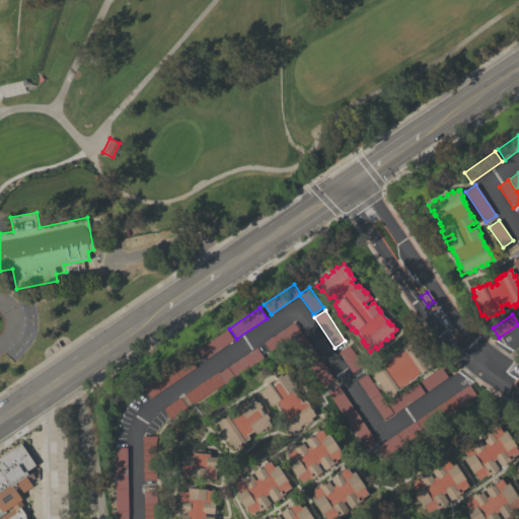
[(293,322),(300,332),(271,353),(264,343),(293,322)]
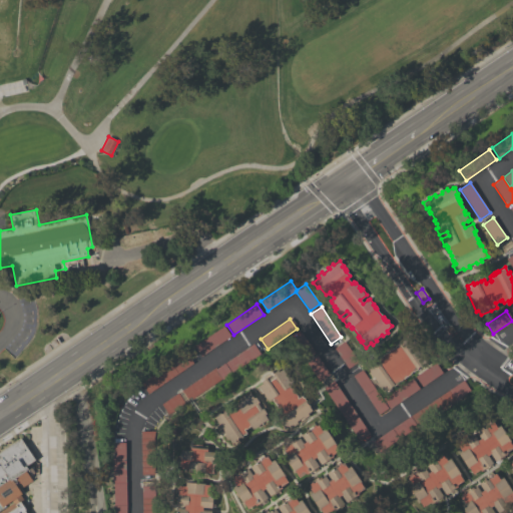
[(201,356),(194,346),(224,326),(230,336),(201,356)]
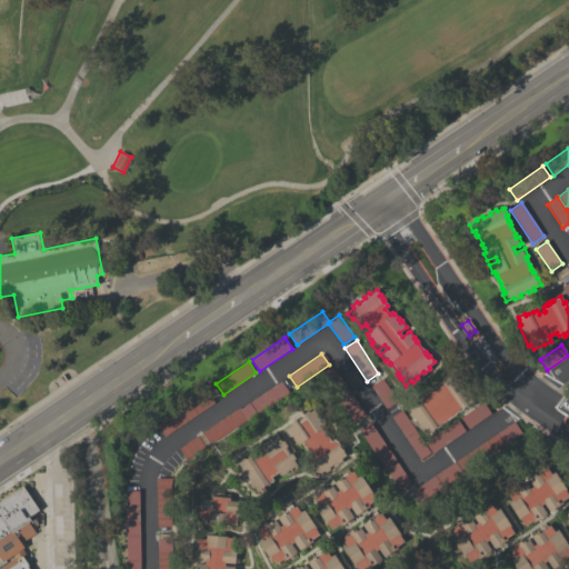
[(349,391),(338,399),(322,377),(333,369),(349,391)]
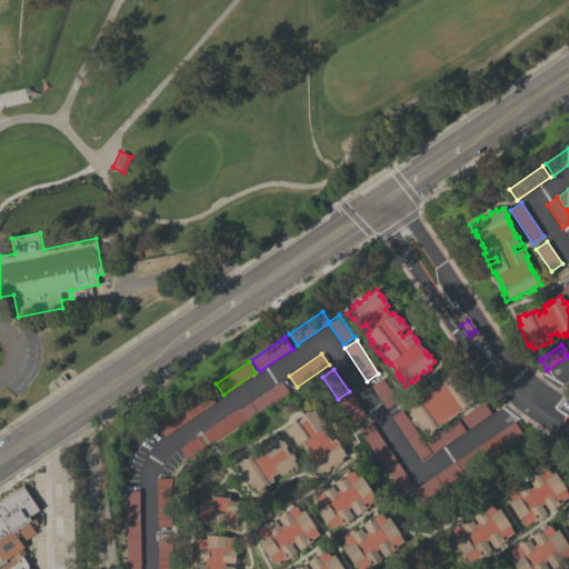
[(422,430),(421,431),(417,426),(419,425),(413,418),(412,419),(408,413),(410,412),(405,406),(410,401),(411,402),(420,396),(421,397),(423,396),(422,395),(435,386),(436,387),(438,385),(442,381),(443,381),(446,379),(445,379),(448,377),(448,378),(452,375),(456,379),(458,378),(462,383),(460,385),(463,390),(466,388),(470,396),(468,397),(473,405),(467,409),(466,406),(462,409),(458,412),(458,411),(455,413),(455,415),(436,428),(432,430),(435,432),(428,437),(422,430)]
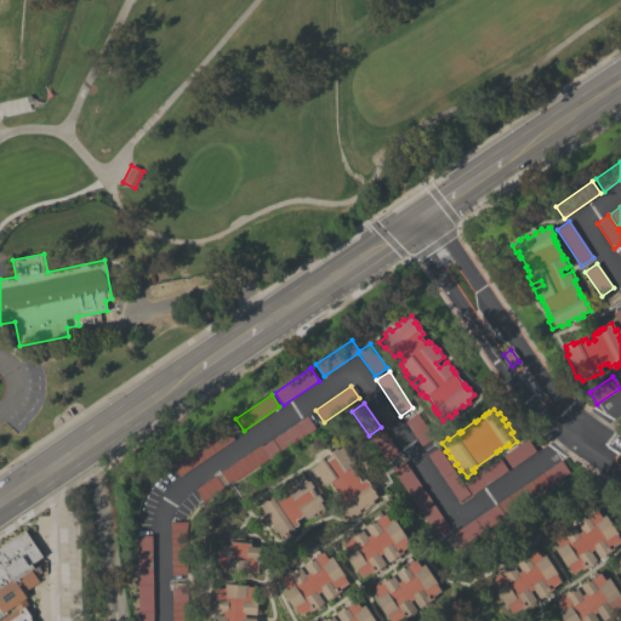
[(433,438),(421,446),(404,422),(416,414),(433,438)]
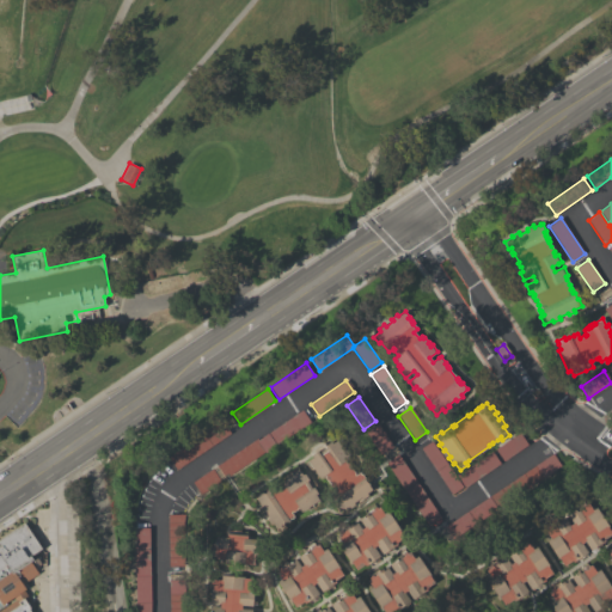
[(311,422),(276,446),(275,445),(225,479),(224,478),(221,481),(221,482),(201,495),(193,483),(213,469),(212,469),(216,465),(216,466),(257,439),(258,440),(303,410),(311,422)]
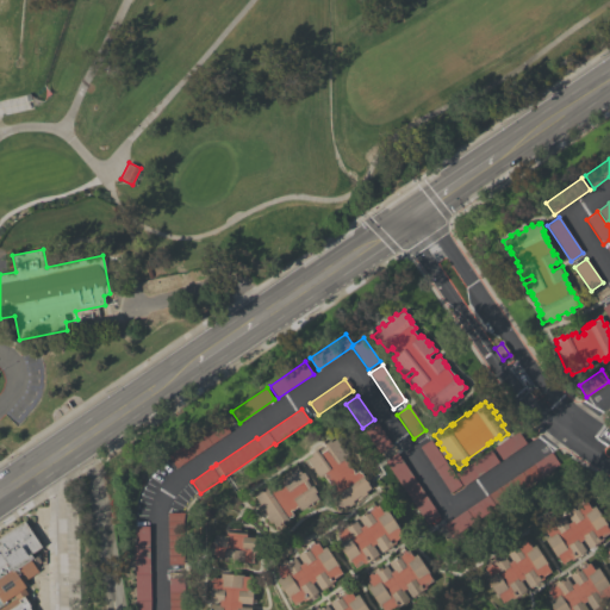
[(176,468),(168,456),(228,415),(232,422),(225,425),(230,433),(176,468)]
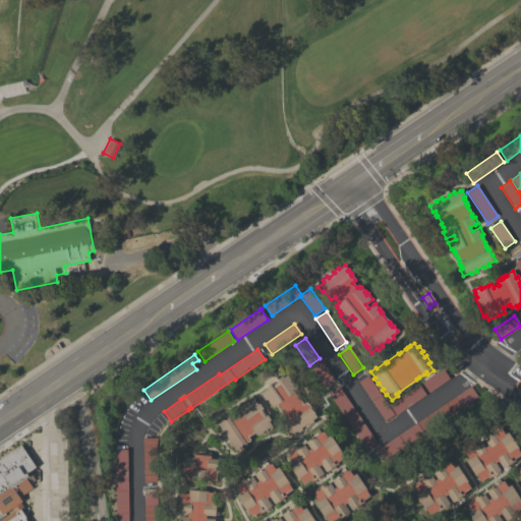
[(335,381),(325,388),(311,368),(322,361),(335,381)]
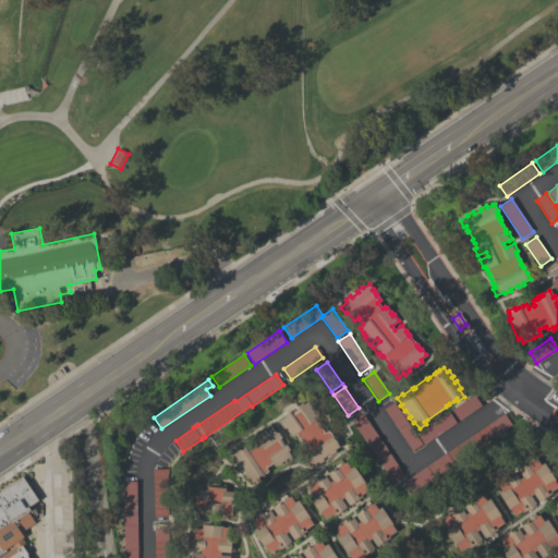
[(459,421),(451,410),(474,395),(482,405),(459,421)]
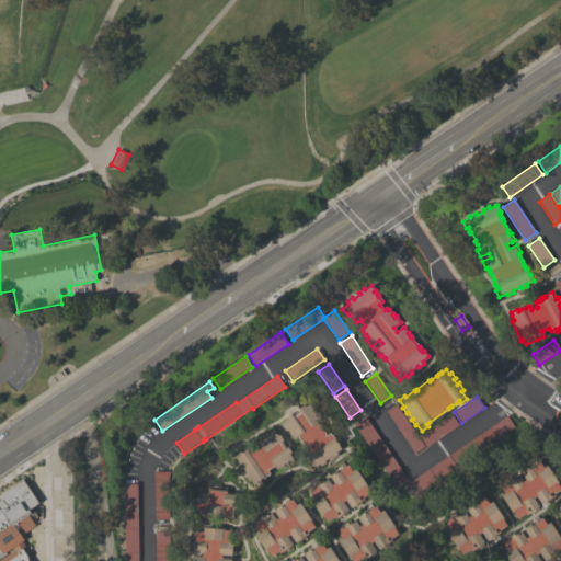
[(325,434),(325,435),(325,436),(330,433),(334,438),(333,439),(335,442),(336,442),(336,443),(339,442),(343,448),(336,453),(338,454),(332,458),(331,456),(323,461),(325,462),(320,467),(318,465),(311,469),(307,464),(309,462),(302,453),(306,449),(297,436),(294,438),(292,436),(292,437),(288,433),(288,432),(286,428),(284,431),(279,424),(286,420),(285,418),(290,413),(292,415),(298,411),(297,409),(302,405),(305,407),(309,403),(311,402),(316,408),(313,410),(320,420),(317,422),(317,423),(318,423),(325,434)]
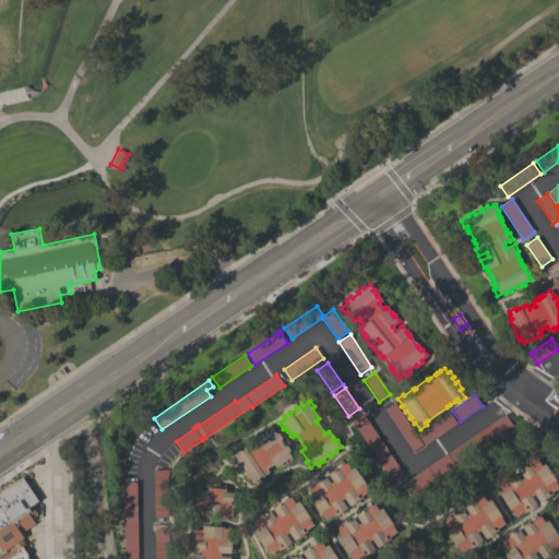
[(384,409),(394,403),(423,444),(413,452),(384,409)]
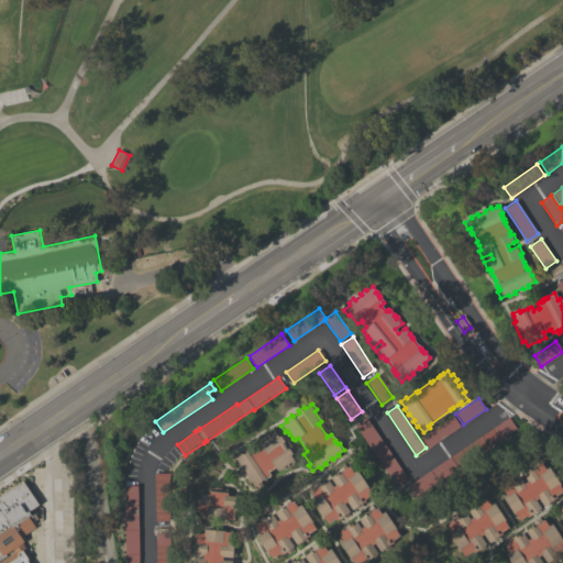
[(428,449),(420,438),(452,416),(460,427),(428,449)]
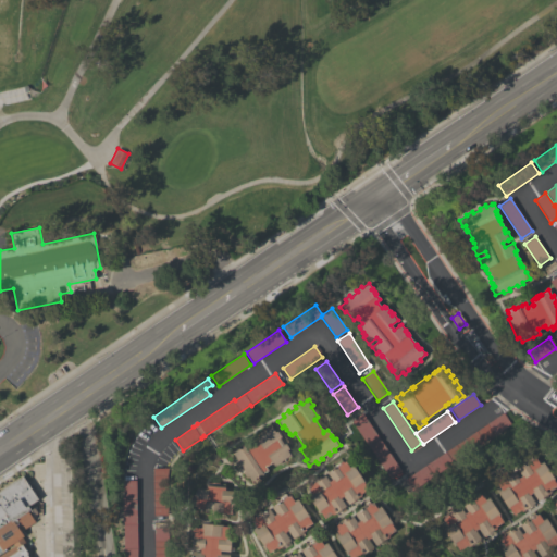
[(504,412),(511,424),(412,491),(405,479),(504,412)]
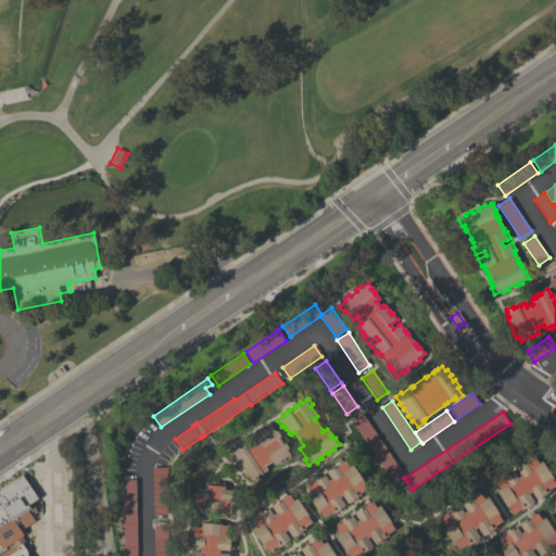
[(401,470),(389,478),(380,464),(380,463),(379,460),(378,462),(351,420),(362,413),(401,470)]
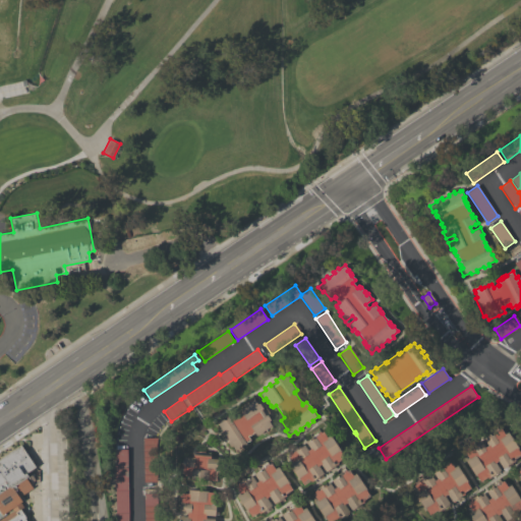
[(257,404),(259,403),(263,408),(261,409),(266,416),(267,415),(271,420),(269,421),(273,428),(267,431),(266,429),(262,431),(263,432),(258,436),(258,435),(256,436),(254,432),(249,436),(248,436),(247,436),(250,440),(245,443),(246,444),(244,445),(243,444),(241,446),(242,448),(236,452),(232,446),(230,447),(227,442),(229,441),(224,433),(223,436),(219,429),(221,428),(218,424),(218,423),(217,422),(223,418),(224,420),(227,418),(226,417),(228,416),(229,417),(233,414),(236,418),(237,417),(236,417),(241,413),(239,410),(241,409),(240,408),(245,406),(248,404),(246,402),(253,398),(257,404)]
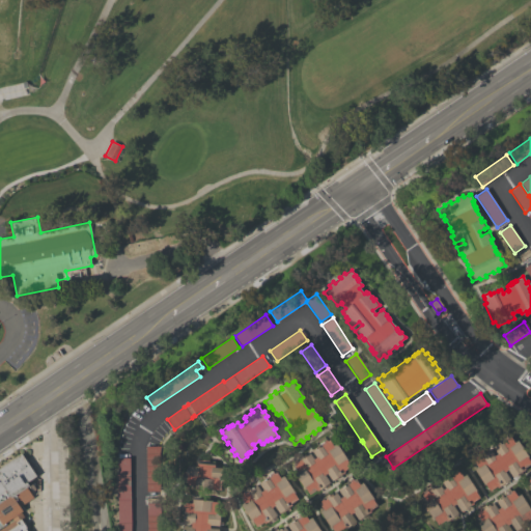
[(528,456),(527,457),(530,464),(524,468),(525,470),(521,472),(522,473),(514,478),(513,477),(512,477),(507,470),(505,472),(509,479),(508,480),(509,481),(502,486),(501,485),(497,487),(497,486),(490,491),(485,484),(484,485),(474,469),(477,467),(473,460),(475,459),(474,457),(477,455),(478,457),(480,456),(479,455),(490,449),(493,453),(495,456),(497,454),(493,447),(499,443),(498,442),(507,436),(508,438),(509,437),(513,443),(516,441),(528,456)]
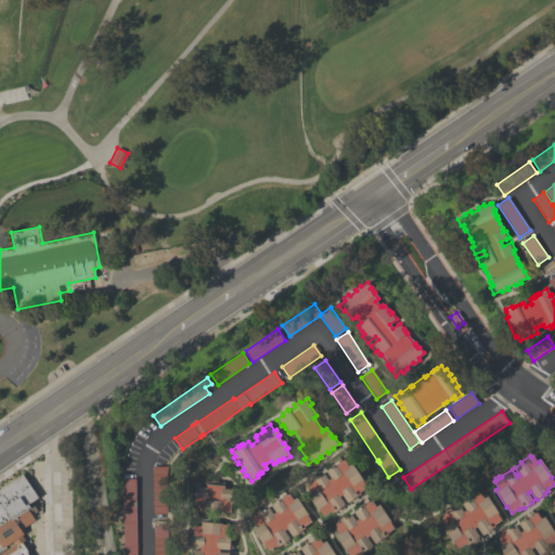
[(363,480),(362,481),(366,488),(359,492),(360,494),(356,497),(357,498),(349,503),(348,502),(347,503),(341,494),(339,497),(345,504),(343,505),(344,506),(336,512),(335,511),(331,514),(330,512),(323,517),(319,511),(318,512),(306,494),(310,491),(306,486),(308,485),(306,482),(315,476),(317,477),(323,473),(327,480),(330,478),(325,470),(332,466),(332,465),(340,460),(341,461),(344,460),(348,466),(351,463),(363,480)]
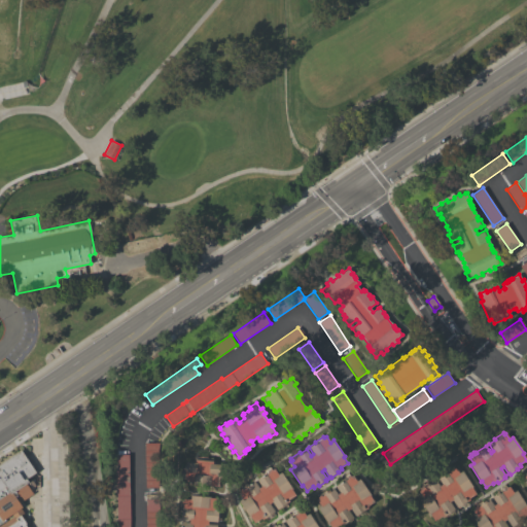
[(160,443),(157,450),(159,487),(145,488),(144,444),(160,443)]
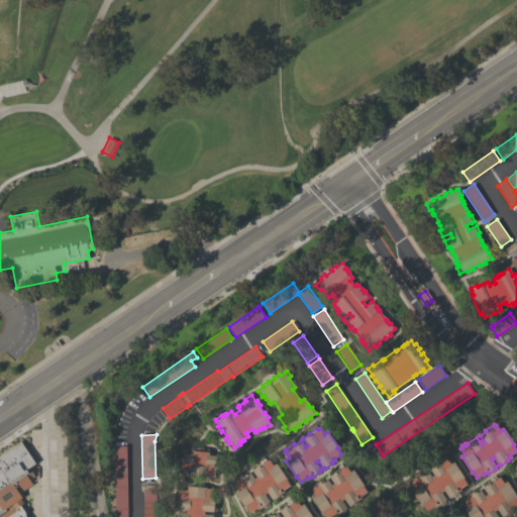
[(0,516),(0,515),(13,507),(11,505),(3,510),(4,512),(0,514),(0,455),(20,441),(35,463),(26,470),(28,473),(25,475),(32,485),(19,494),(21,498),(20,499),(24,505),(21,507),(26,514),(24,515),(25,516),(0,516)]
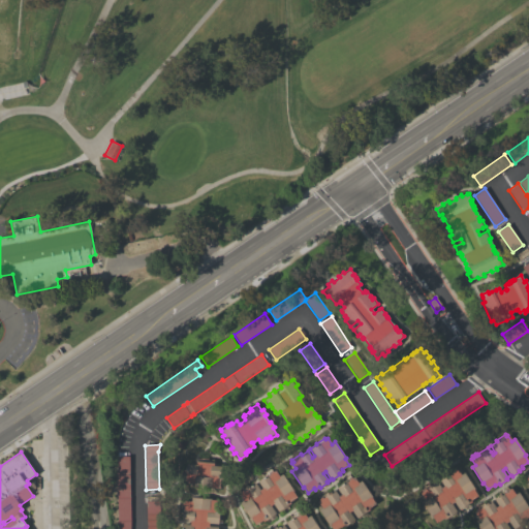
[(130,528),(118,528),(118,521),(117,457),(129,457),(130,521),(130,528)]
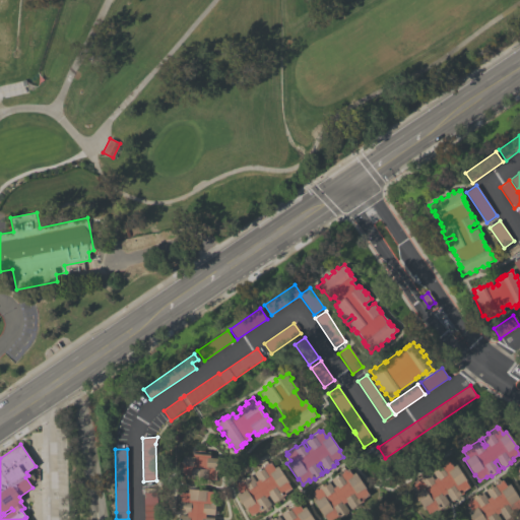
[(191,475),(186,474),(186,475),(182,475),(182,472),(181,472),(181,469),(181,462),(182,462),(182,458),(184,459),(184,456),(191,456),(192,451),(198,451),(204,451),(204,452),(210,453),(210,456),(218,457),(217,459),(219,459),(219,467),(218,467),(218,472),(215,472),(215,477),(216,477),(216,480),(212,480),(212,479),(190,478),(191,475)]
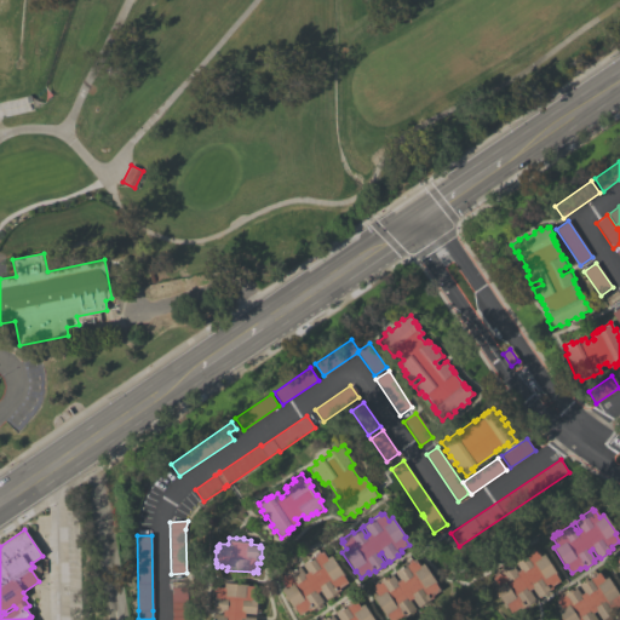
[(556,573),(555,573),(560,581),(551,586),(552,587),(547,591),(549,592),(540,597),(538,598),(532,589),(529,591),(534,600),(533,601),(534,602),(526,608),(523,606),(511,613),(506,606),(505,607),(493,587),(497,585),(492,578),(494,577),(493,575),(497,573),(495,572),(503,567),(504,568),(511,564),(517,572),(520,570),(515,562),(522,557),(521,556),(532,549),(533,551),(535,550),(539,557),(544,555),(556,573)]
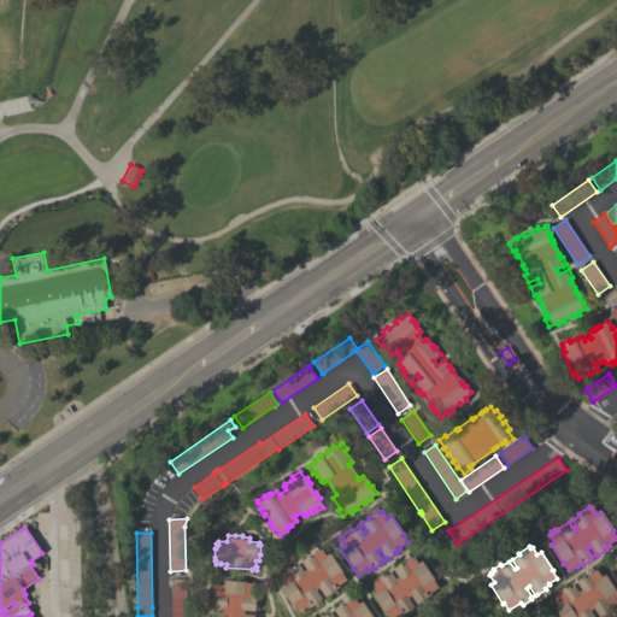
[(342,573),(341,573),(346,580),(338,586),(339,587),(334,589),(335,591),(327,597),(327,595),(324,597),(318,588),(316,589),(322,599),(319,600),(321,600),(312,606),(311,605),(307,609),(306,607),(298,612),(293,605),(292,606),(278,587),(283,585),(278,577),(281,576),(280,574),(283,573),(282,571),(289,566),(291,569),(298,564),(303,571),(306,569),(300,562),(307,557),(307,556),(317,548),(318,550),(321,548),(325,556),(329,553),(342,573)]
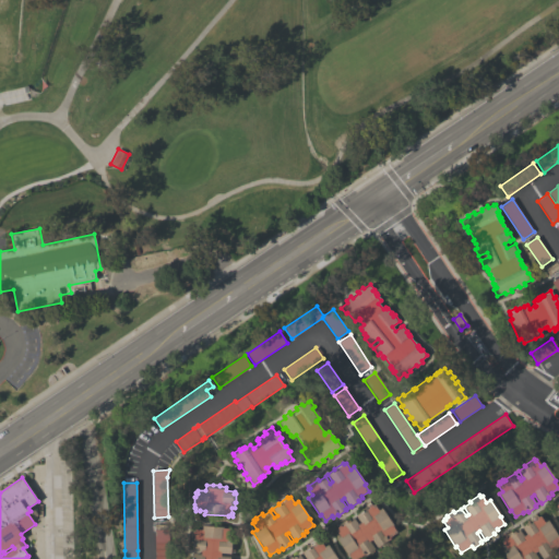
[(393,525),(392,526),(396,532),(389,537),(390,539),(378,548),(371,539),(369,542),(375,549),(372,550),(373,551),(366,557),(365,556),(361,558),(360,557),(356,558),(351,558),(348,556),(336,538),(340,536),(334,528),(345,521),(346,522),(353,518),(358,524),(360,523),(355,515),(363,510),(371,503),(372,506),(373,504),(378,510),(381,508),(393,525)]
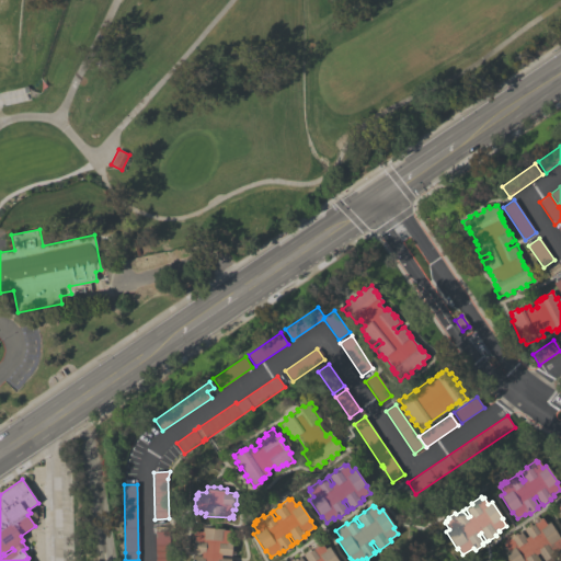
[(560,538),(559,538),(560,540),(560,548),(557,551),(558,552),(553,556),(553,557),(547,560),(546,560),(545,560),(539,553),(536,556),(539,560),(508,560),(506,558),(507,558),(504,552),(507,550),(503,544),(505,542),(504,540),(507,539),(506,538),(513,534),(514,535),(521,530),(525,538),(528,536),(524,528),(529,525),(529,524),(538,517),(539,518),(541,517),(546,525),(549,522),(560,538)]
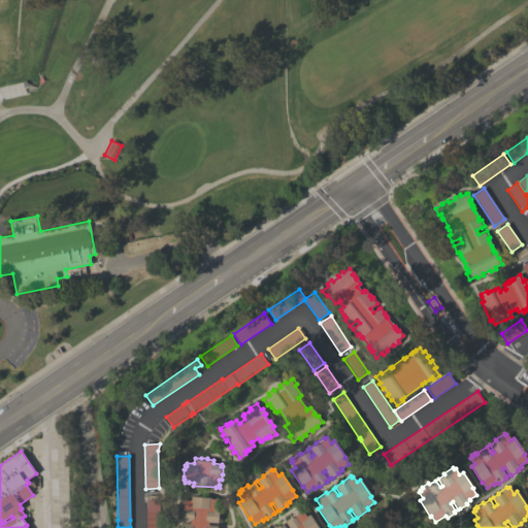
[(210,498),(210,499),(219,499),(218,508),(219,508),(219,513),(220,513),(219,522),(218,522),(218,523),(208,523),(208,525),(218,526),(218,527),(180,527),(180,523),(190,524),(190,521),(182,520),(182,513),(180,513),(180,506),(182,506),(182,502),(184,502),(184,500),(191,500),(191,496),(210,498)]
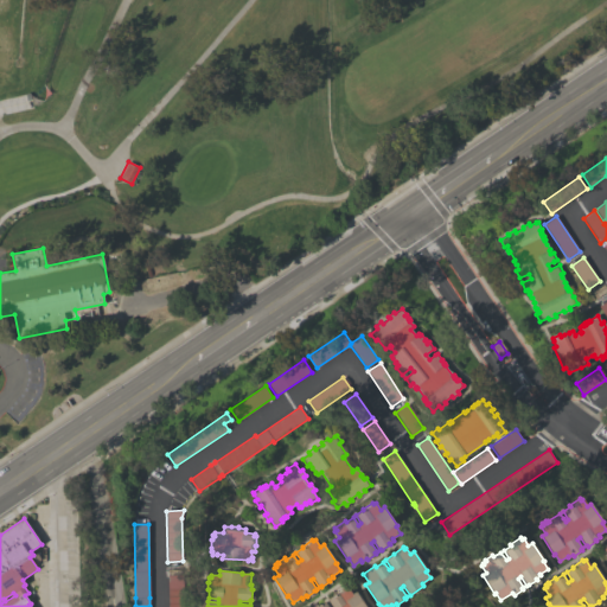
[(167,575),(183,575),(184,605),(184,606),(168,606),(168,604),(167,575)]
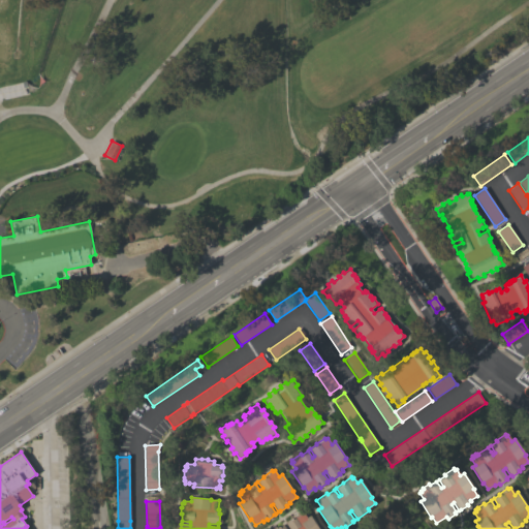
[(318,528),(273,528),(275,528),(276,528),(283,524),(285,528),(289,528),(285,523),(291,518),(300,511),(301,512),(303,511),(307,518),(310,516),(318,528)]
